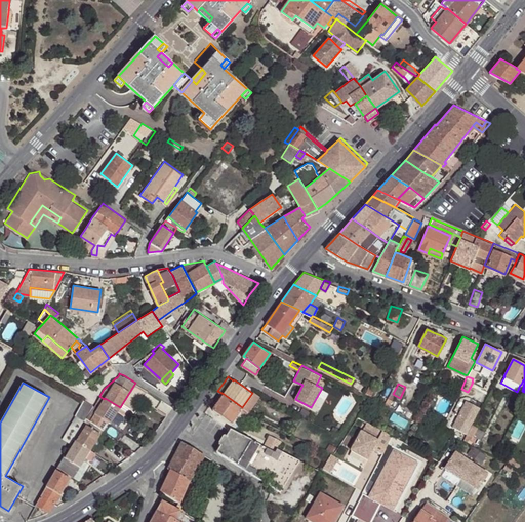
[(365,392),(371,395),(374,387),(369,385),(365,392)]
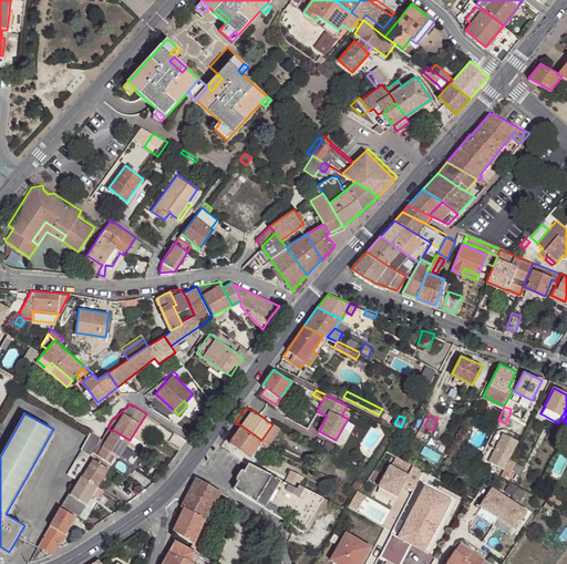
[(272,424),(261,440),(260,442),(266,447),(280,427),(274,422),(272,424)]
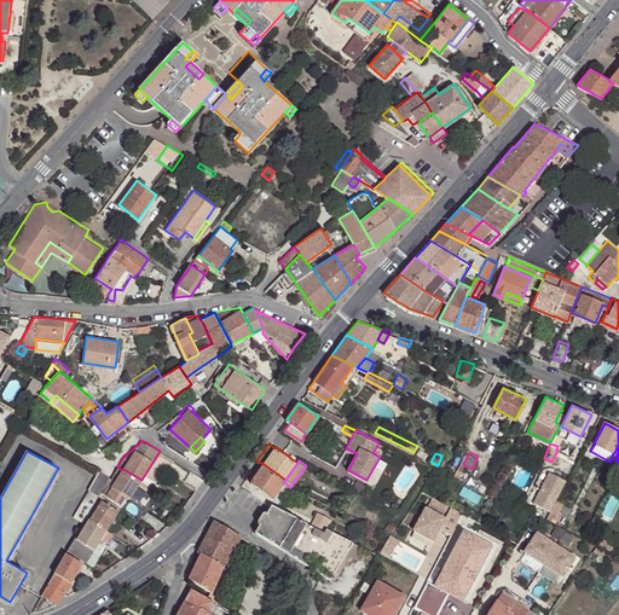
[(284,482),(285,480),(264,464),(252,482),(273,498),(284,482)]
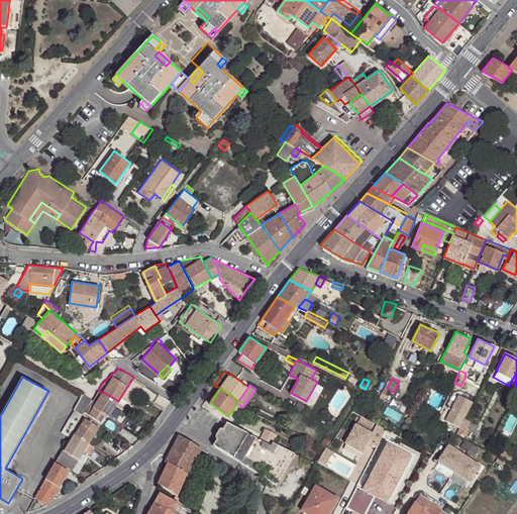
[(85,411),(102,422),(107,414),(108,415),(117,402),(118,401),(103,392),(102,393),(94,406),(90,403),(85,411)]
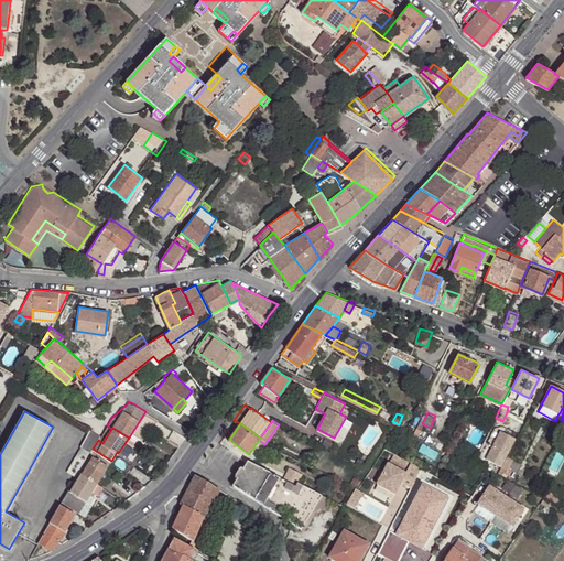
[(101,435),(89,429),(80,445),(90,451),(93,449),(98,440),(101,435)]
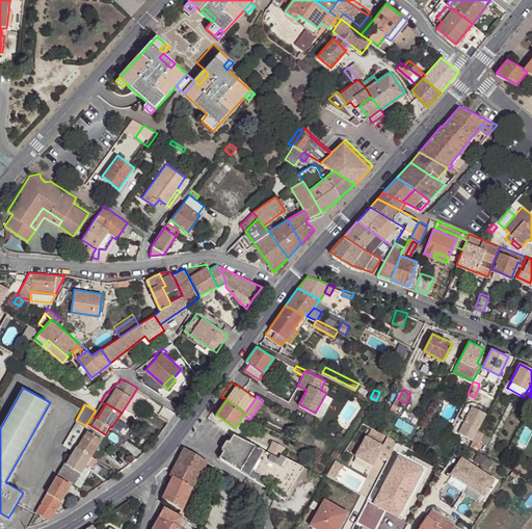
[(132,413),(125,407),(122,413),(121,414),(129,419),(132,413)]
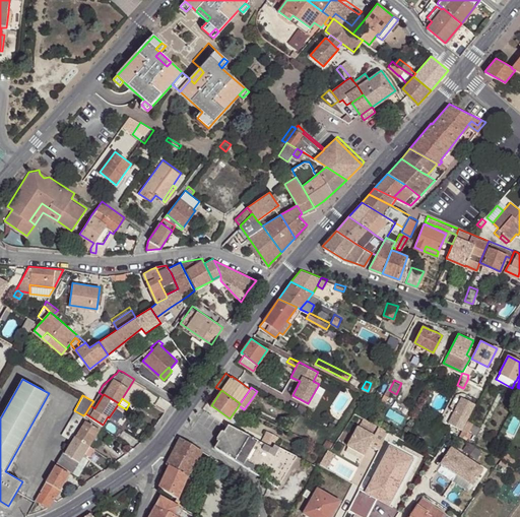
[(72,434),(83,415),(74,410),(62,434),(70,438),(72,434)]
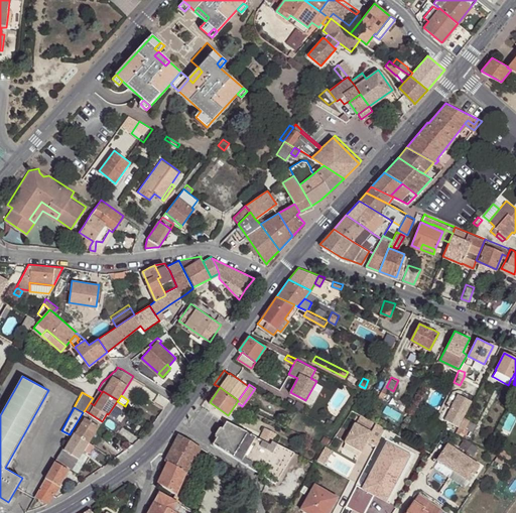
[(85,410),(83,412),(72,430),(74,431),(90,440),(102,421),(85,410)]
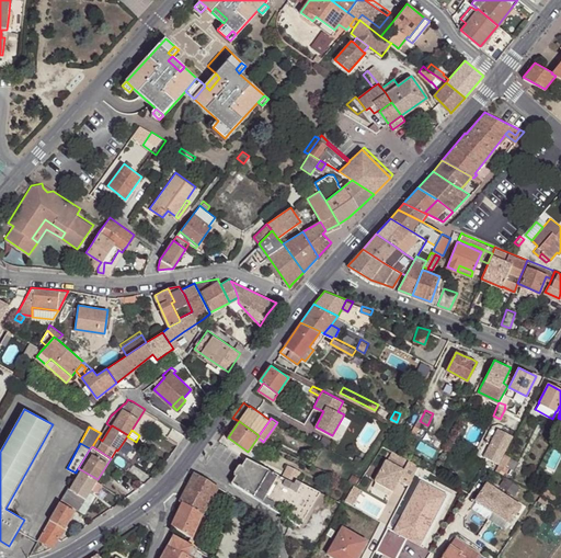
[(505,453),(496,468),(502,471),(511,455),(505,453)]
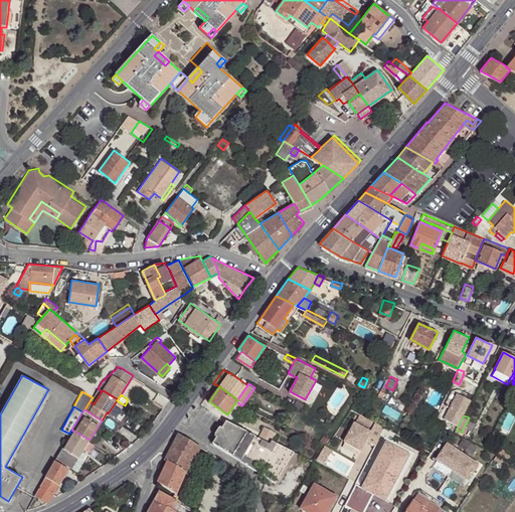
[(275,482),(294,451),(272,439),(270,443),(258,436),(226,419),(212,443),(240,460),(275,482)]
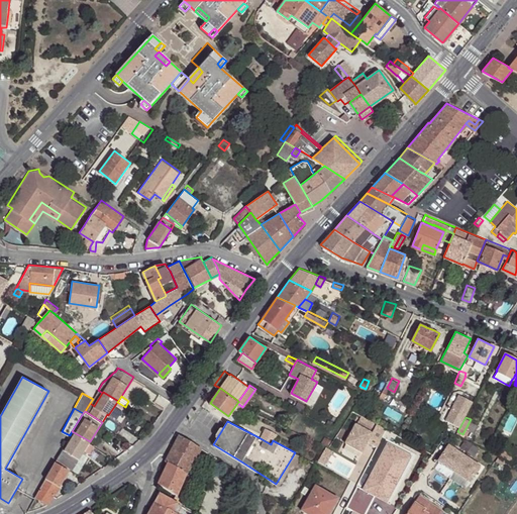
[(355,423),(345,442),(363,450),(371,435),(380,439),(385,430),(386,427),(377,422),(372,431),(355,423)]
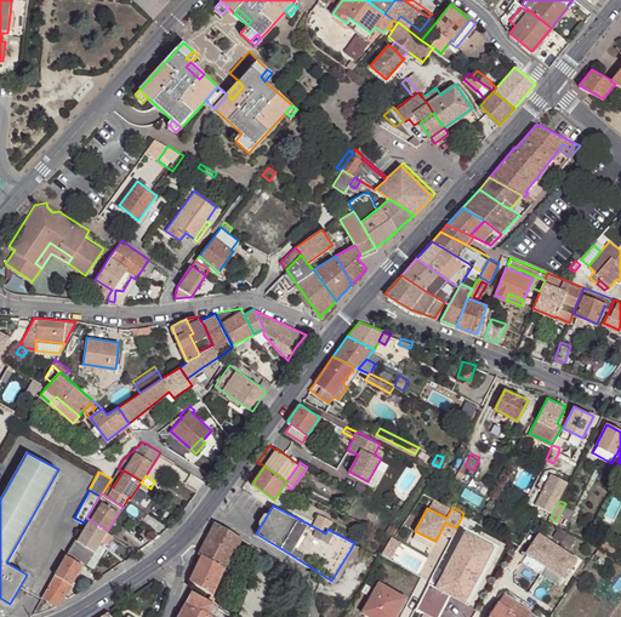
[(318,513),(311,525),(325,533),(328,529),(332,519),(318,513)]
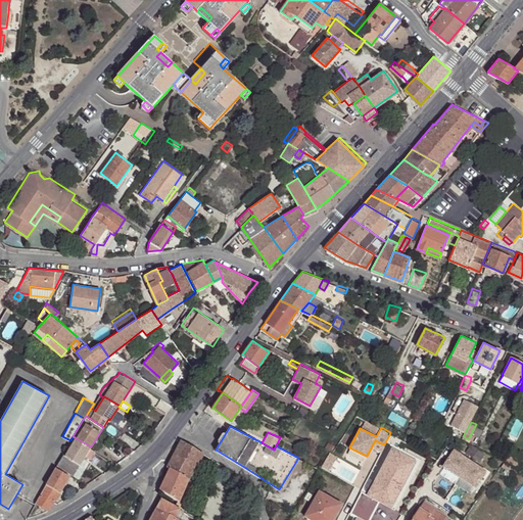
[(384,444),(381,450),(387,453),(396,435),(391,432),(390,432),(389,435),(384,444)]
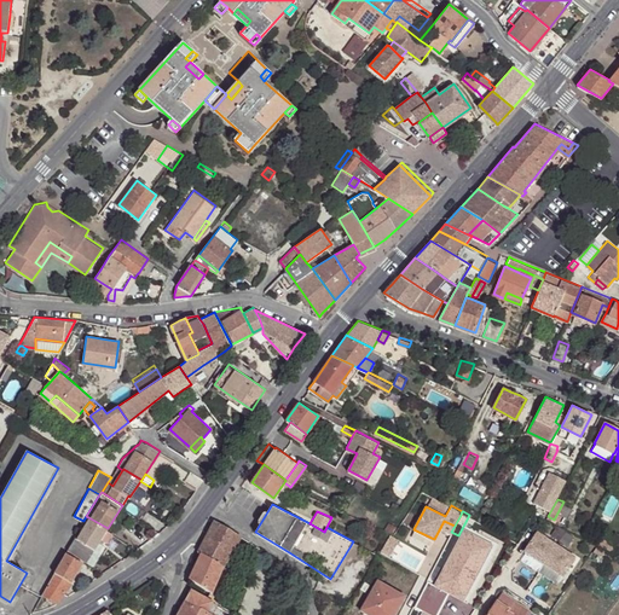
[(76,538),(75,537),(68,549),(71,552),(86,562),(93,549),(94,549),(102,538),(108,528),(88,517),(76,538)]
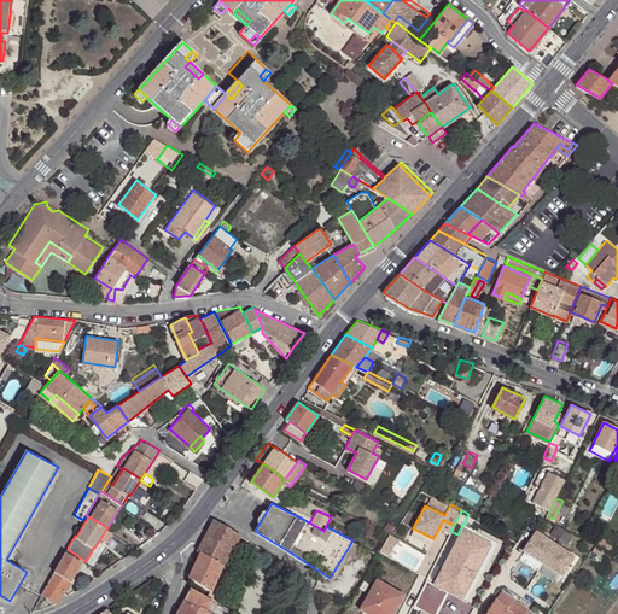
[(215,518),(198,550),(200,551),(223,566),(242,533),(215,518)]
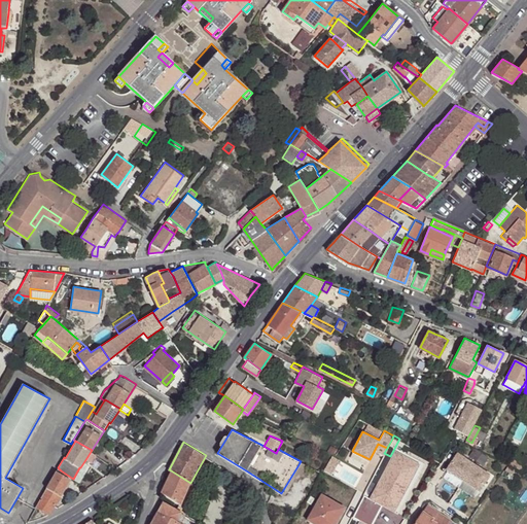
[(92,461),(96,454),(92,450),(86,458),(92,461)]
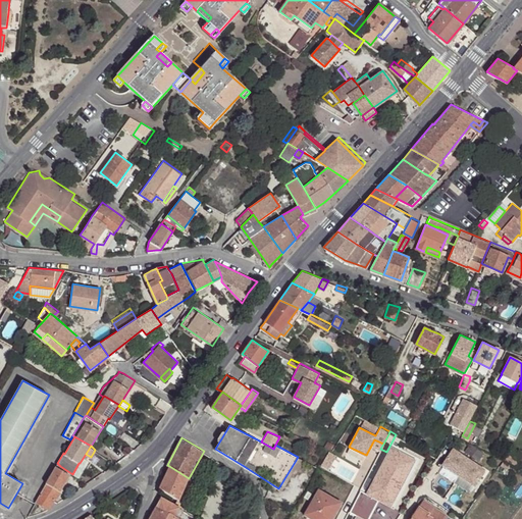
[(439,466),(475,484),(485,465),(450,447),(439,466)]
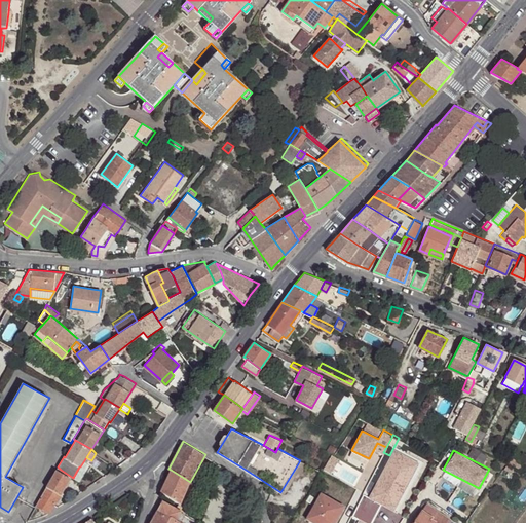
[(513,453),(509,461),(520,468),(525,459),(513,453)]
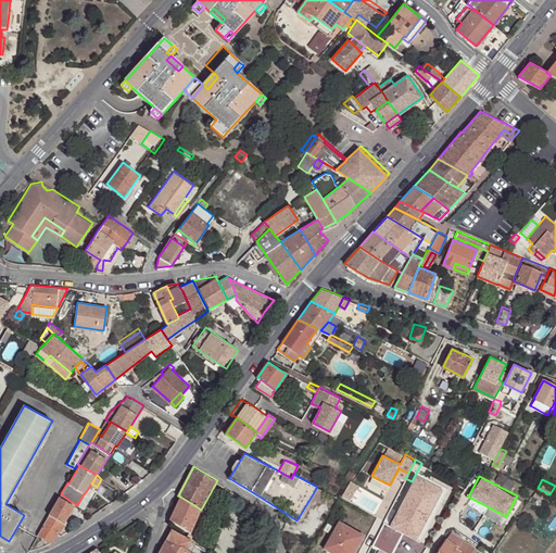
[(49,514),(65,524),(75,505),(63,499),(59,497),(49,514)]
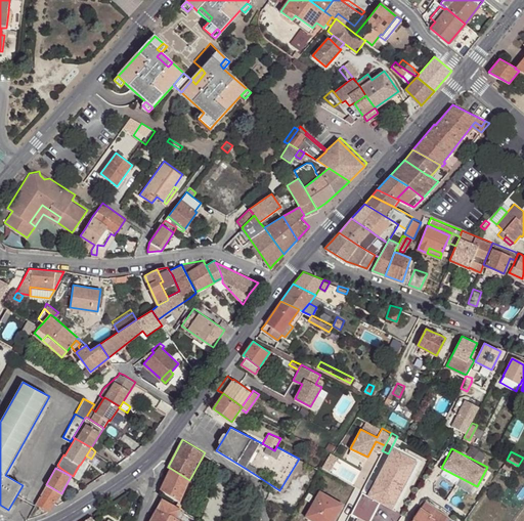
[(170,468),(160,488),(179,501),(180,502),(184,504),(192,482),(189,480),(170,468)]
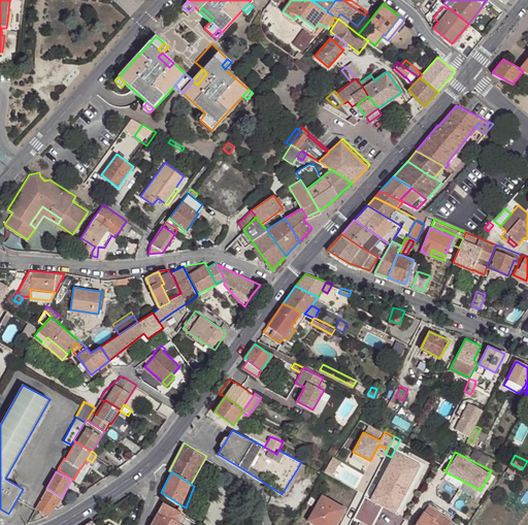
[(386,472),(375,492),(395,502),(405,483),(386,472)]
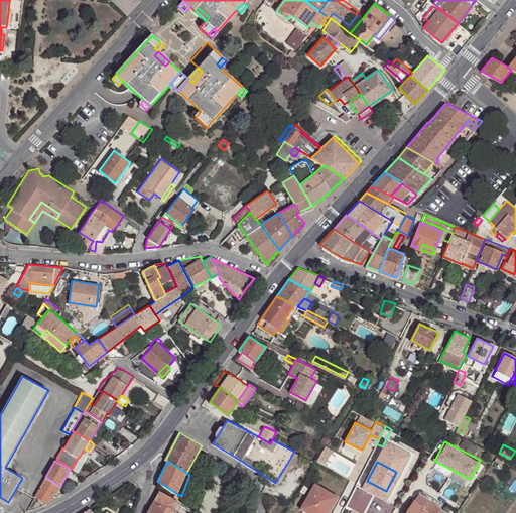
[(35,495),(47,502),(60,486),(45,477),(35,495)]
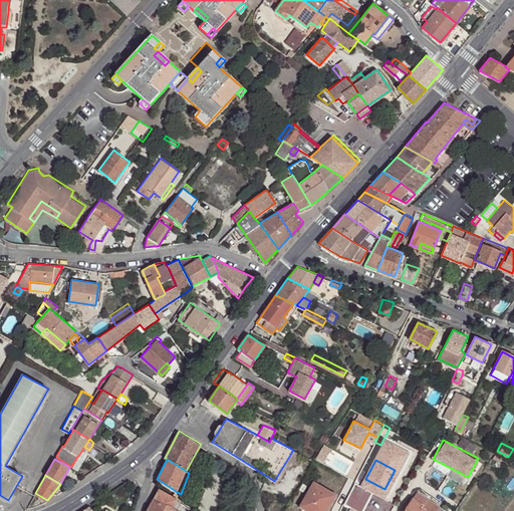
[(313,481),(299,506),(308,510),(317,510),(318,510),(326,510),(336,494),(313,481)]
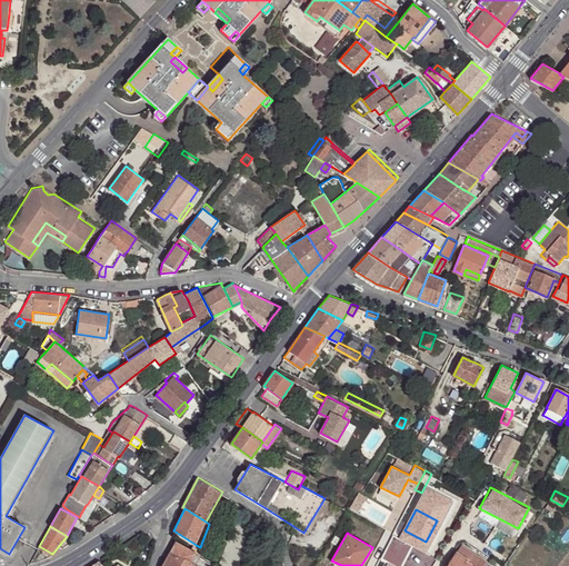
[(446,548),(451,552),(458,542),(452,538),(446,548)]
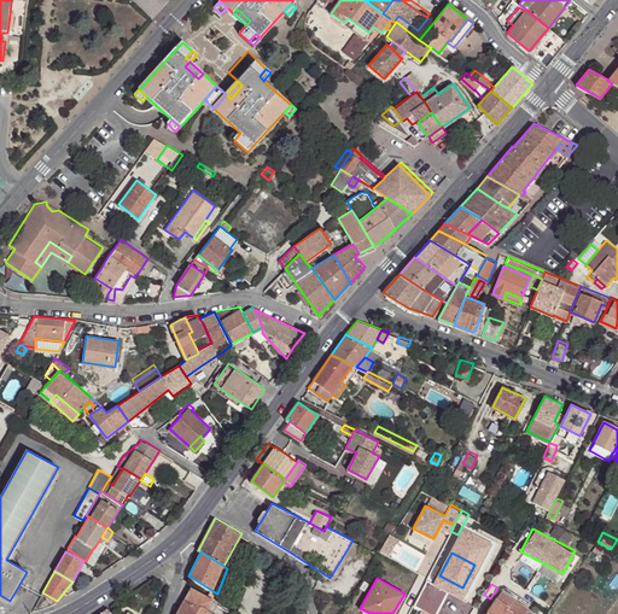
[(192,588),(176,613),(214,613),(211,613),(207,609),(213,600),(208,596),(192,588)]
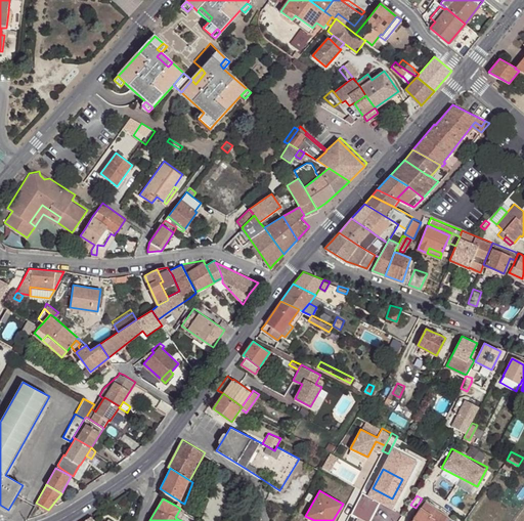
[(179,501),(176,506),(180,509),(175,517),(179,520),(186,506),(184,504),(180,502),(179,501)]
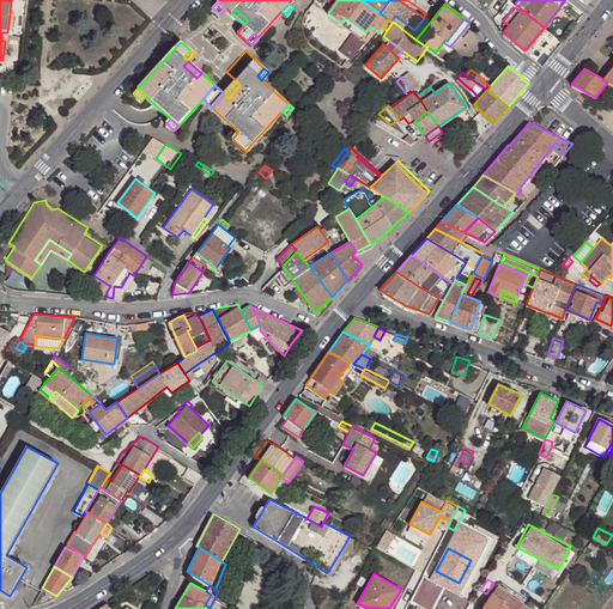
[(521,608),(526,604),(498,585),(483,608),(521,608)]
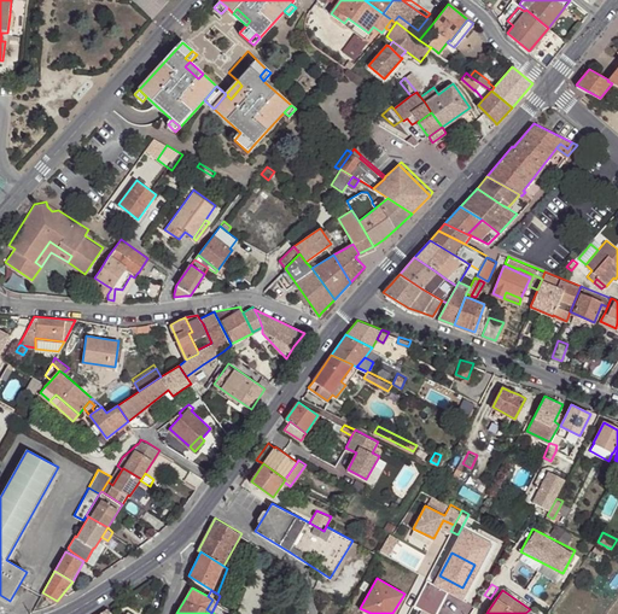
[(0,600),(7,604),(10,601),(0,595),(0,600)]
